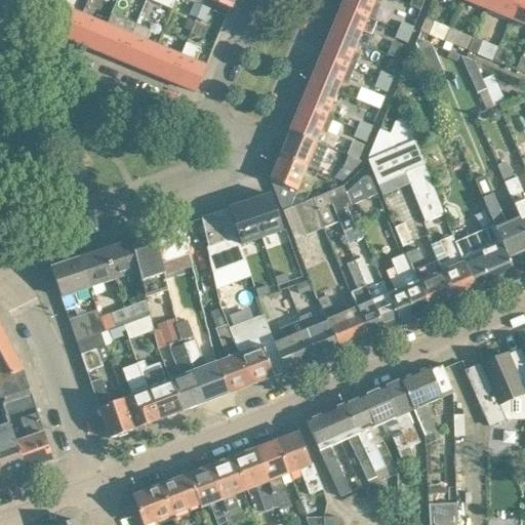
[(151,0),(171,8),(174,0),(151,0)]
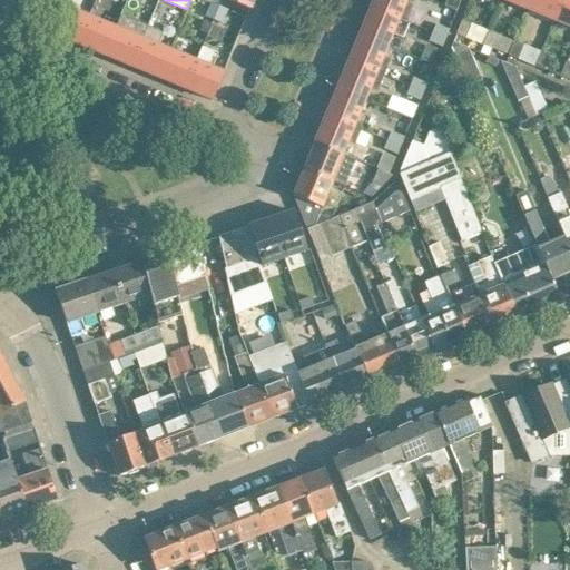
[(225,0),(249,10),(249,9),(253,0),(225,0)]
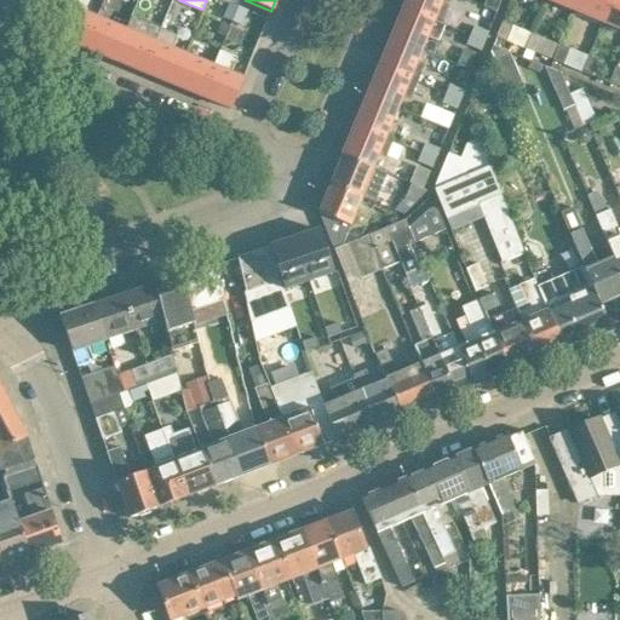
[(440,4),(440,0),(406,0),(403,6),(441,22),(447,7),(440,4)]
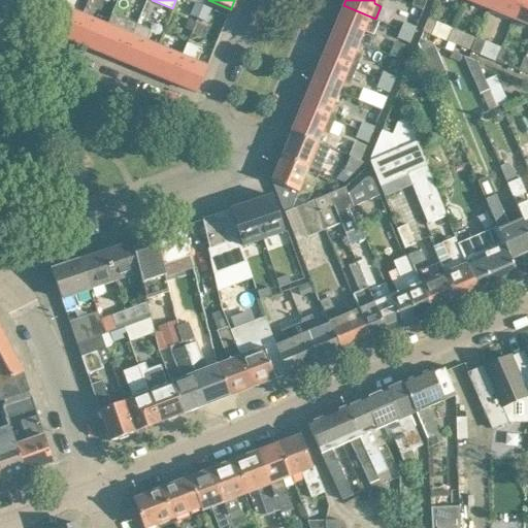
[(426,0),(411,0),(410,5),(422,10),(426,0)]
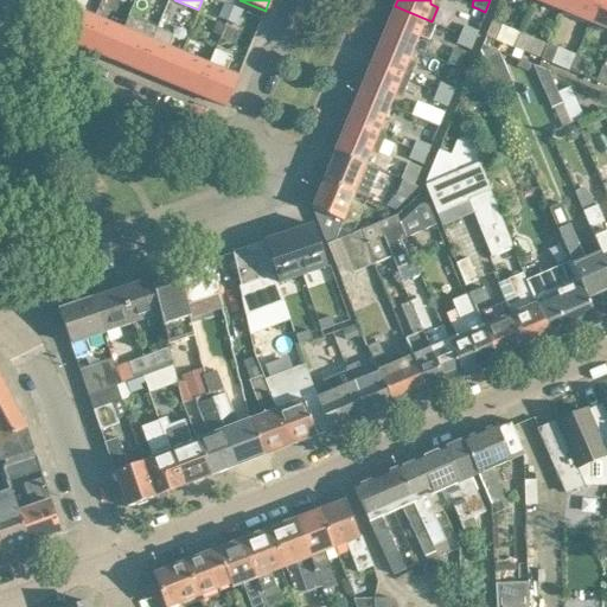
[(535,0),(561,11),(564,0),(535,0)]
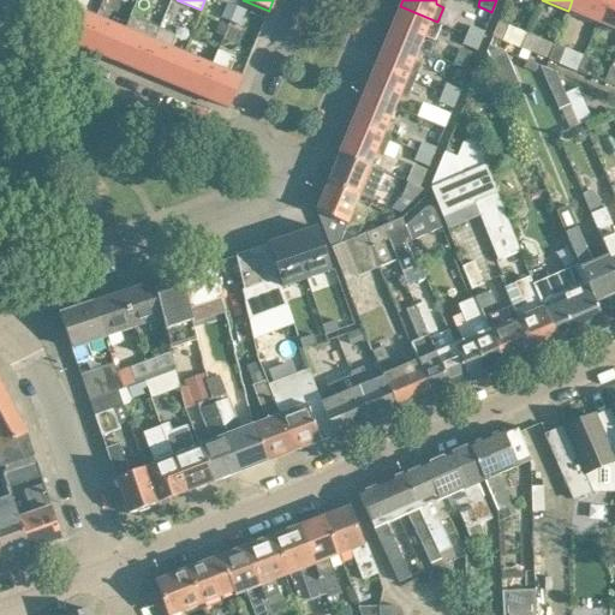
[(572,0),(568,11),(597,22),(605,0),(572,0)]
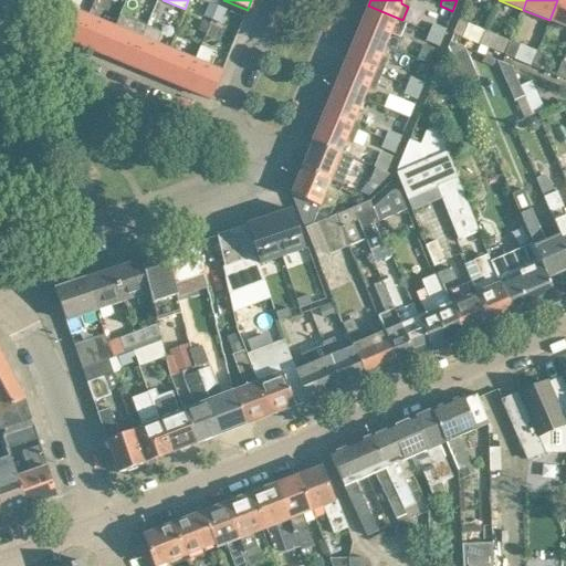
[(565,0),(557,0),(549,20),(565,27),(565,0)]
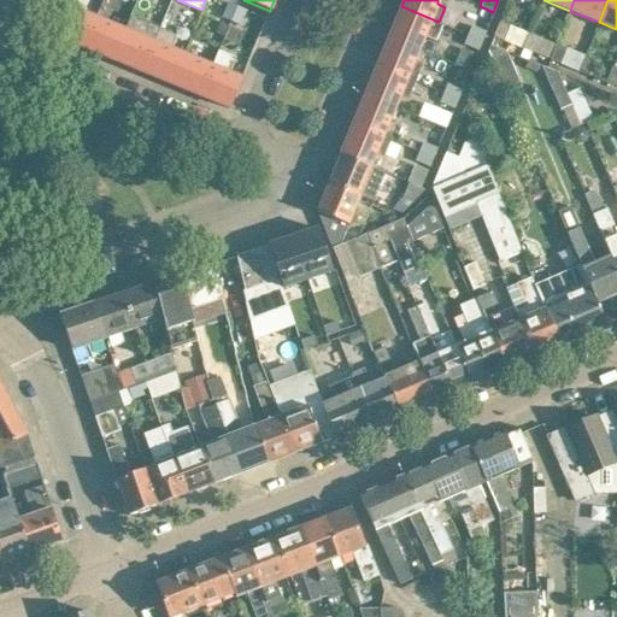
[(230,22),(236,7),(228,4),(222,18),(230,22)]
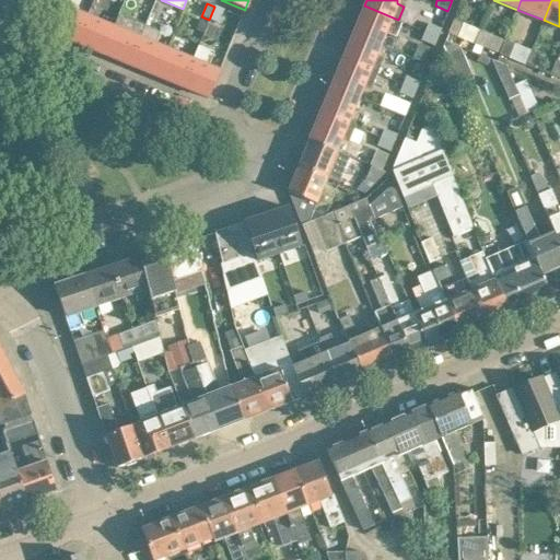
[(48,32),(74,43),(85,16),(59,6),(48,32)]
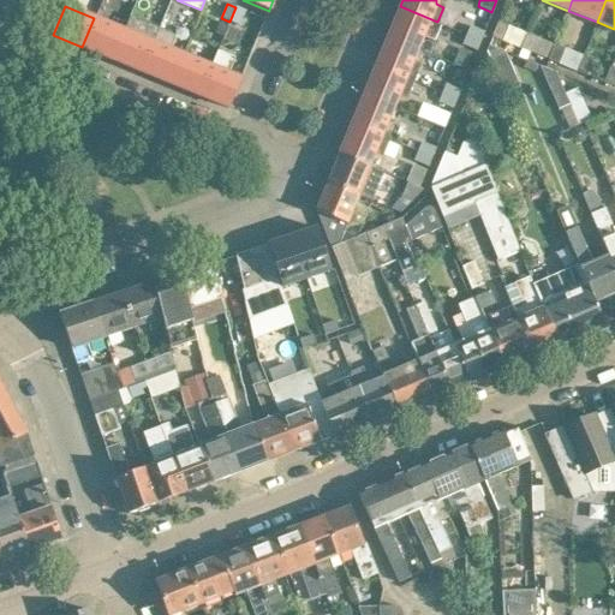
[(400,6),(388,36),(417,48),(423,36),(435,41),(440,33),(443,24),(437,22),(400,6)]
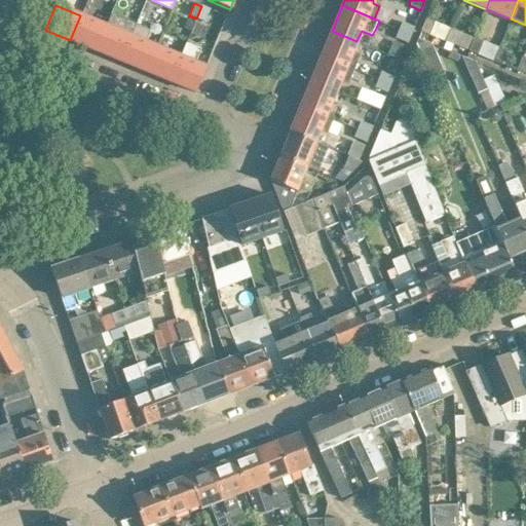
[(204,22),(210,9),(201,6),(196,19),(204,22)]
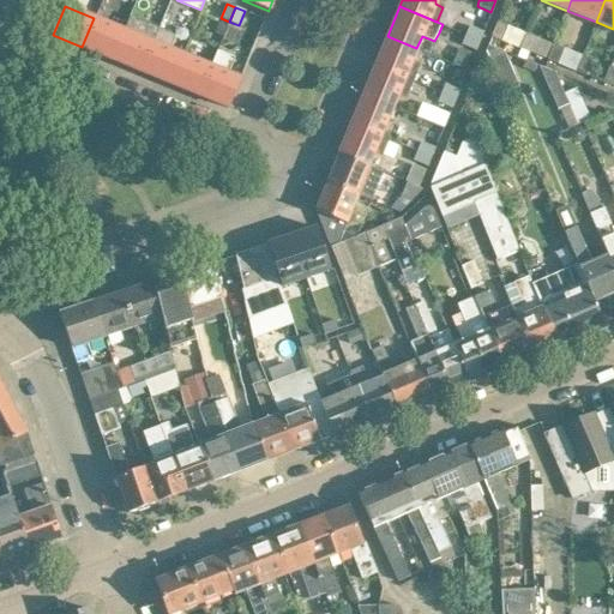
[(124,30),(112,59),(140,72),(158,28),(130,16),(124,30)]
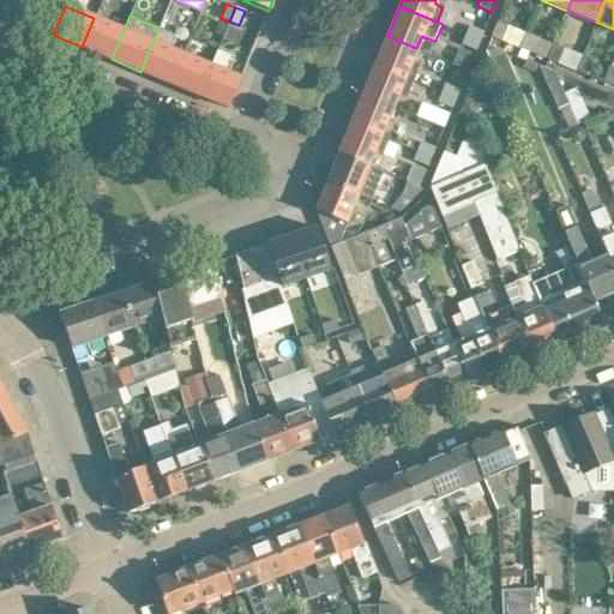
[(82,47),(112,59),(124,30),(94,18),(82,47)]
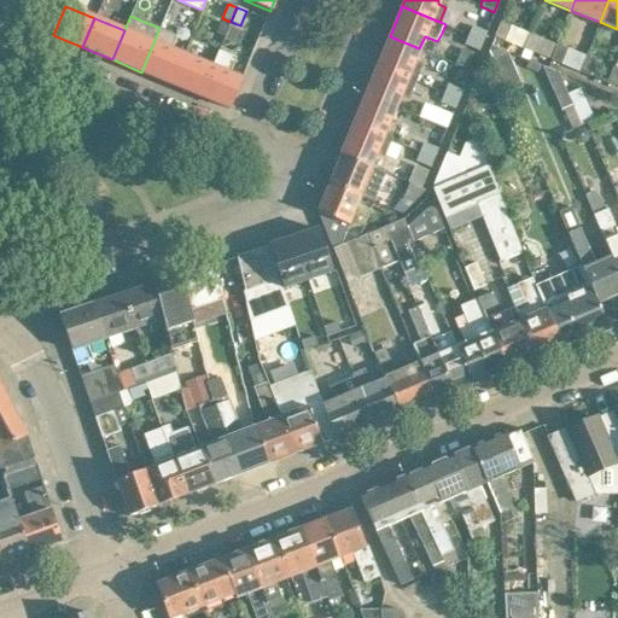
[(512,25),(501,22),(495,38),(506,42),(512,25)]
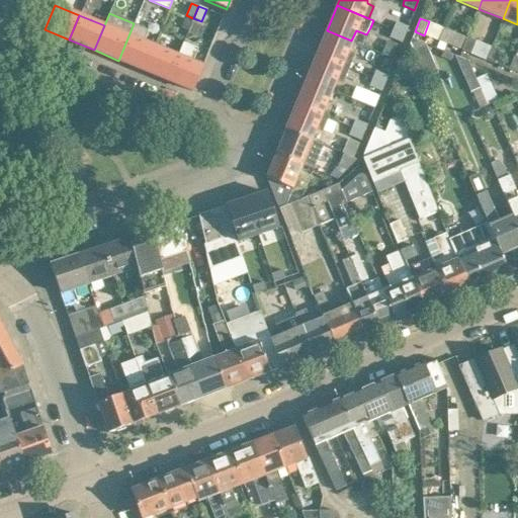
[(393,29),(405,34),(408,26),(396,21),(393,29)]
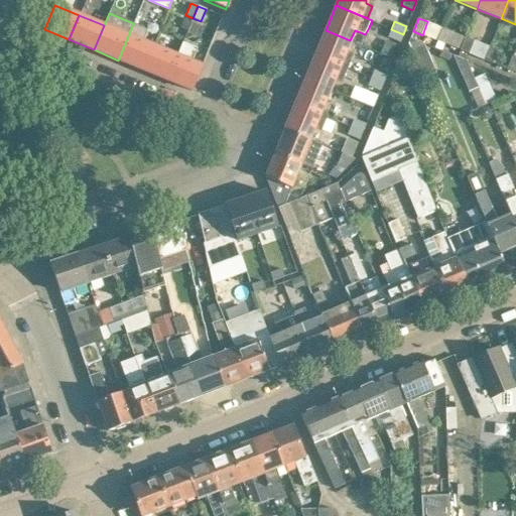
[(133,23),(118,60),(143,71),(152,46),(142,41),(147,29),(133,23)]
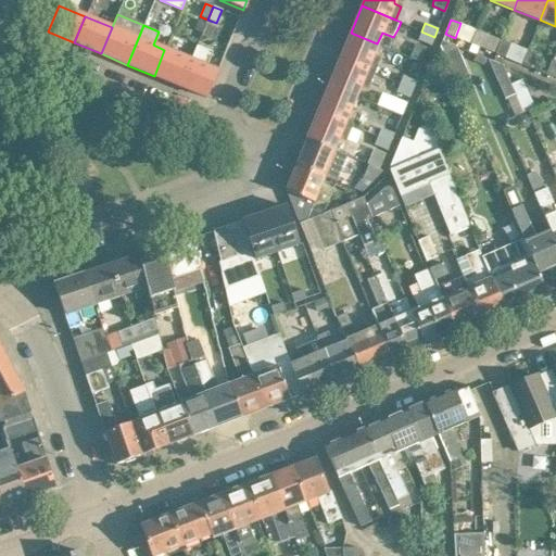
[(470,45),(480,48),(485,34),(476,29),(470,45)]
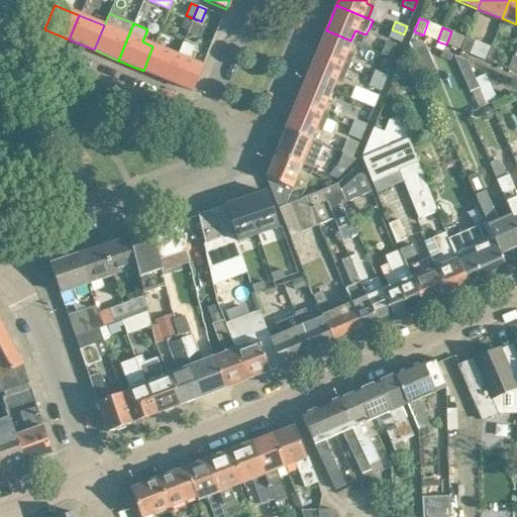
[(389,36),(400,41),(404,34),(392,29),(389,36)]
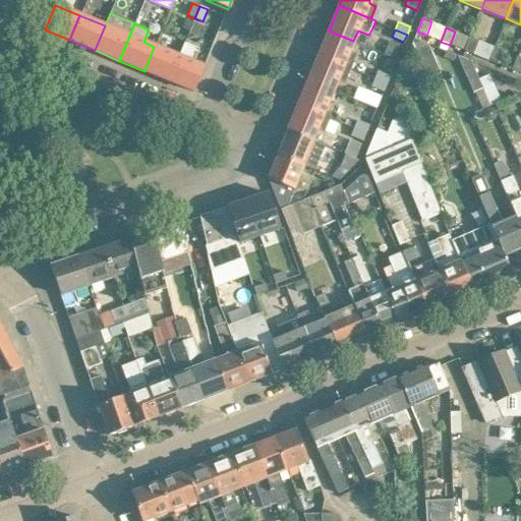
[(319,56),(343,66),(350,68),(351,69),(356,58),(348,54),(353,41),(329,31),(319,56)]
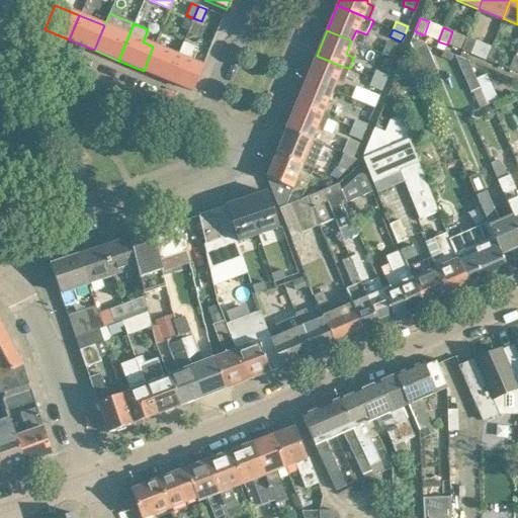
[(461,51),(470,55),(477,40),(467,37),(461,51)]
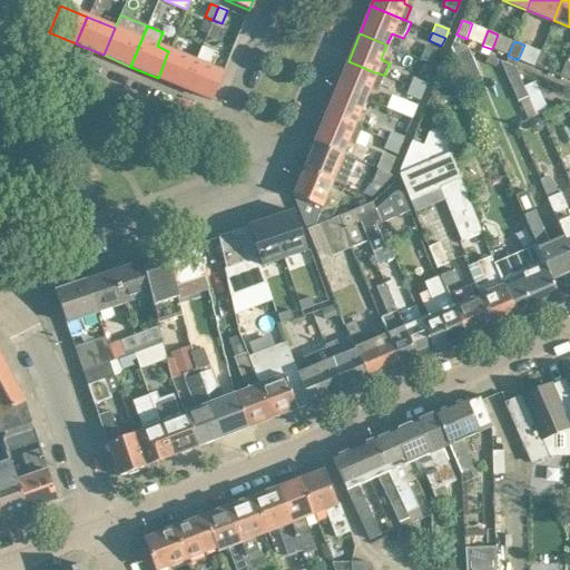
[(453,42),(451,47),(468,86),(482,80),(470,49),(453,42)]
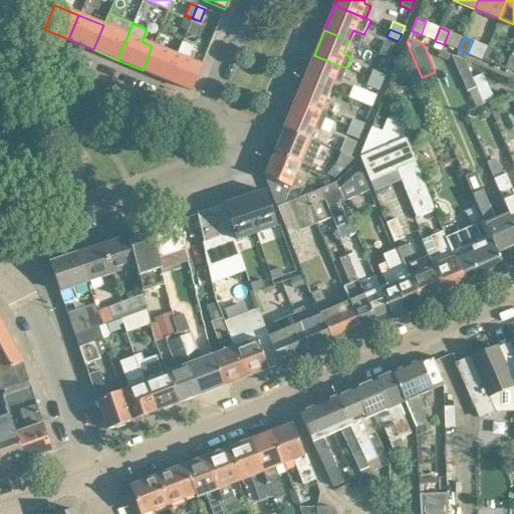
[(384,40),(379,53),(390,57),(395,44),(384,40)]
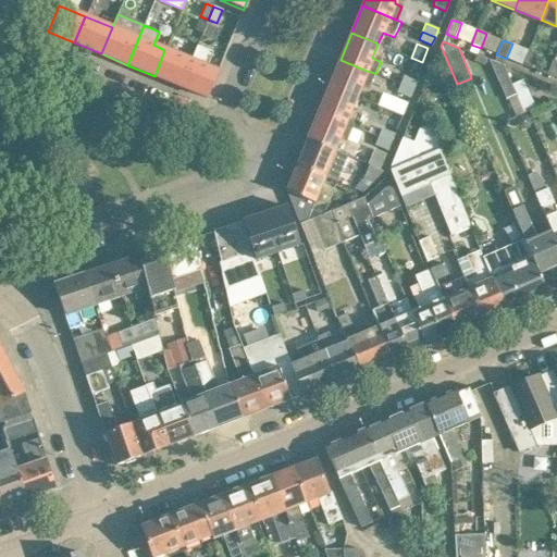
[(192,61),(181,87),(207,98),(218,72),(207,66),(212,53),(197,47),(192,61)]
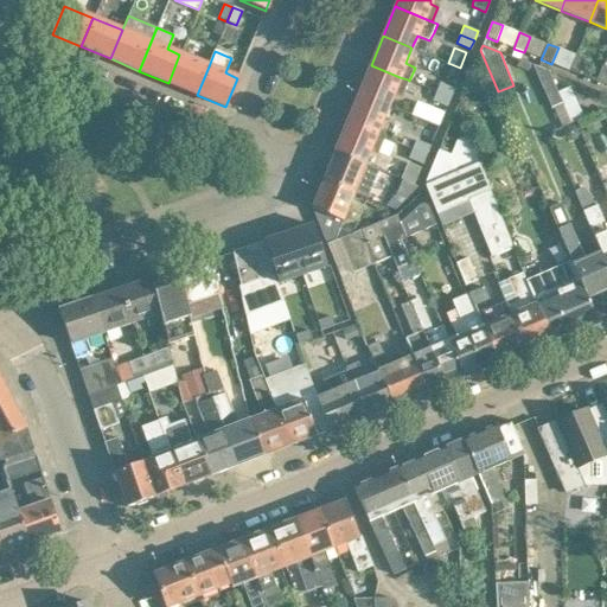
[(179,55),(168,83),(197,95),(209,66),(179,55)]
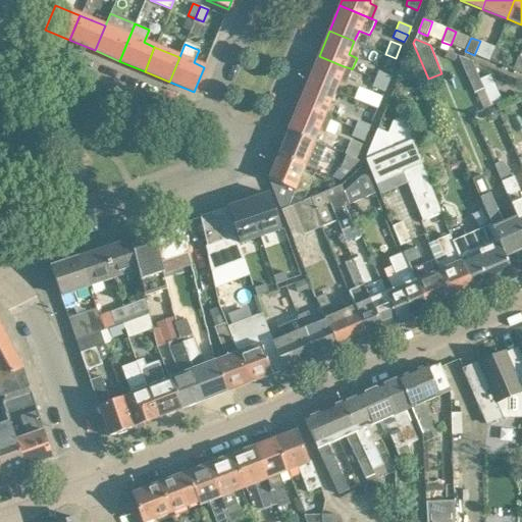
[(489,61),(499,64),(504,51),(494,47),(489,61)]
